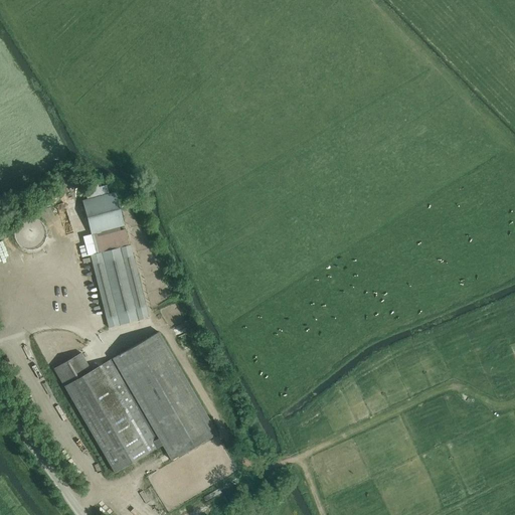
[(124,225),(114,191),(82,199),(91,233),(124,225)]
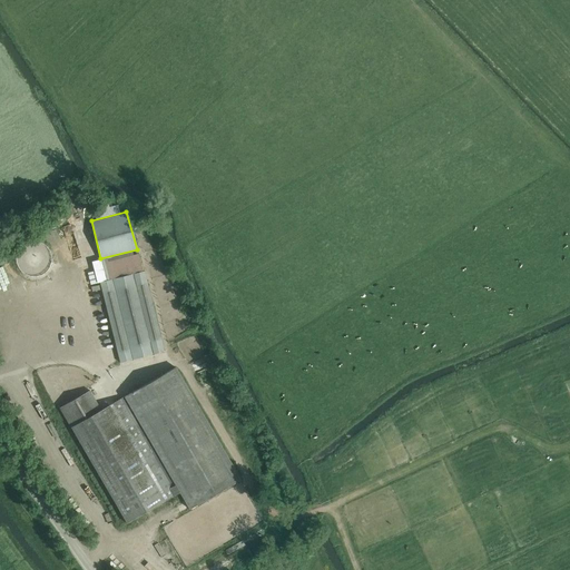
[(92,268),(79,273),(87,298),(96,296),(94,292),(99,290),(92,268)]
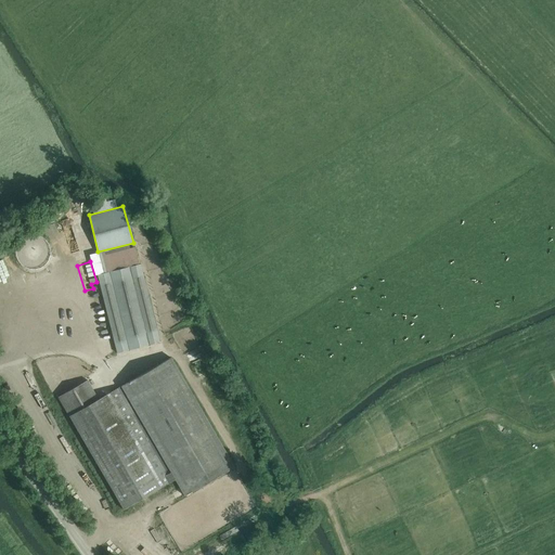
[(140,265),(110,272),(97,275),(116,353),(159,343),(140,265)]
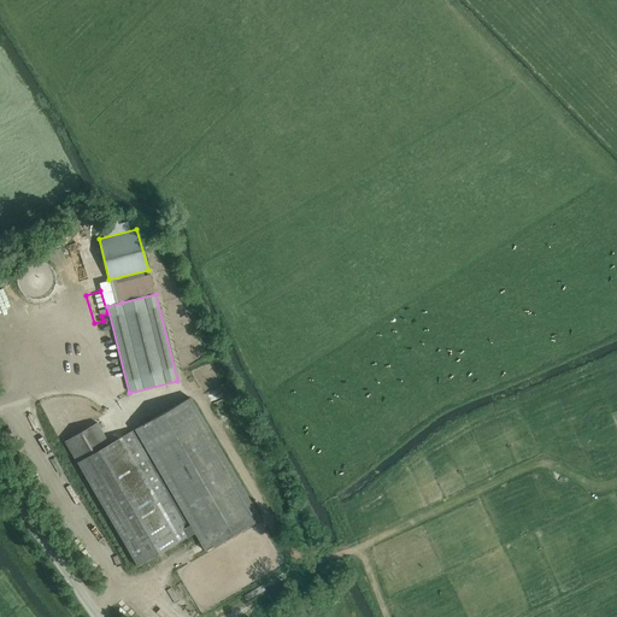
[(189,398),(109,444),(97,423),(64,442),(136,566),(194,533),(205,551),(259,519),(189,398)]
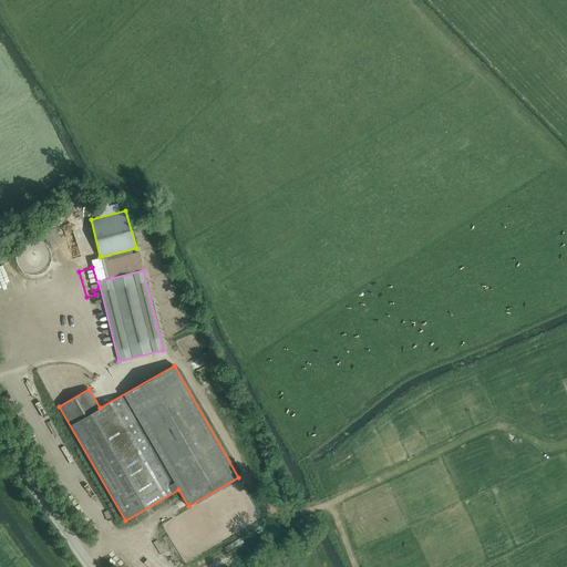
[(117,559),(123,566),(131,566),(123,556),(117,559)]
